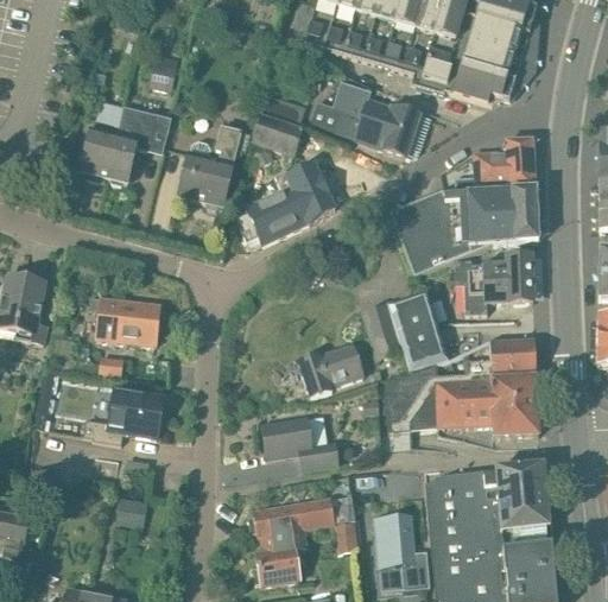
[(316,0),(315,4),(303,43),(419,76),(416,87),(426,89),(426,93),(443,97),(444,92),(492,105),(500,101),(501,100),(502,96),(511,99),(517,80),(534,70),(530,62),(538,35),(530,32),(538,5),(523,0),(316,0)]
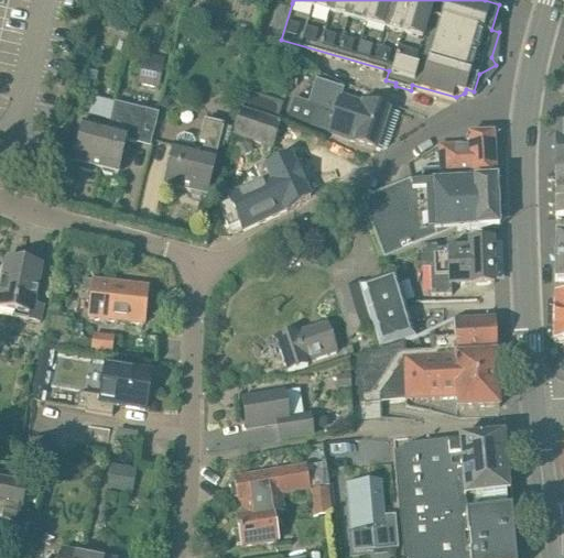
[(143,51),(137,80),(158,85),(164,55),(143,51)]
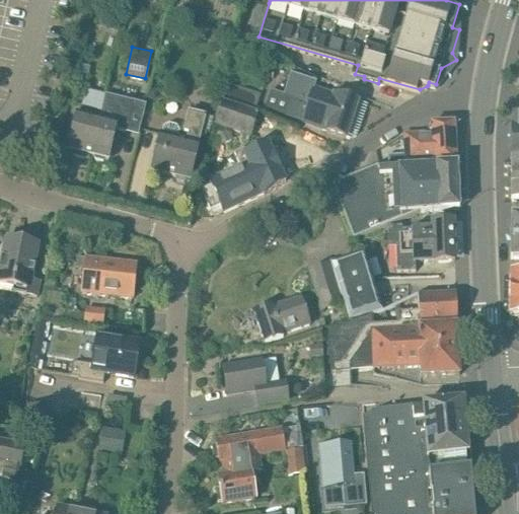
[(290,93),(284,113),(303,120),(327,128),(326,129),(346,136),(349,137),(356,132),(366,101),(358,99),(359,98),(336,90),(336,92),(314,86),(316,80),(291,72),(285,92),(290,93)]
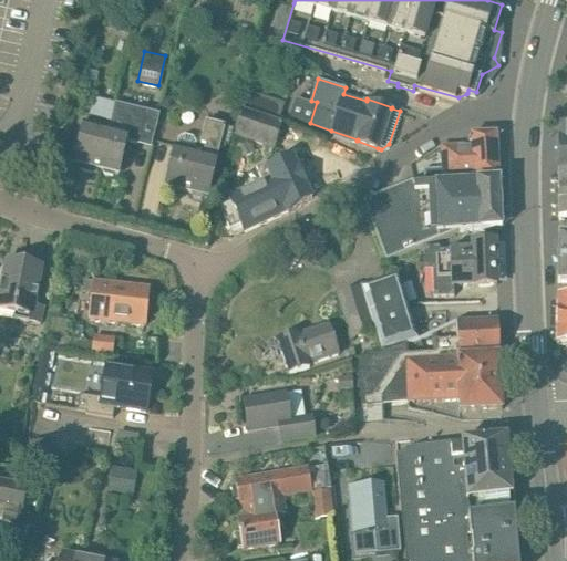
[(249,87),(244,104),(284,120),(278,117),(285,101),(249,87)]
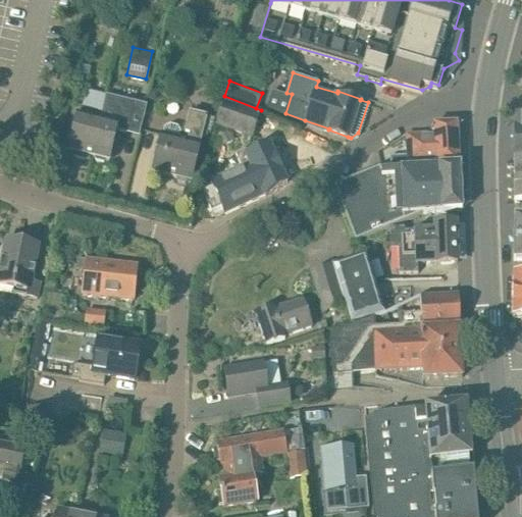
[(92,152),(91,155),(109,159),(110,157),(117,127),(128,131),(136,100),(122,97),(107,93),(103,109),(101,116),(92,152)]
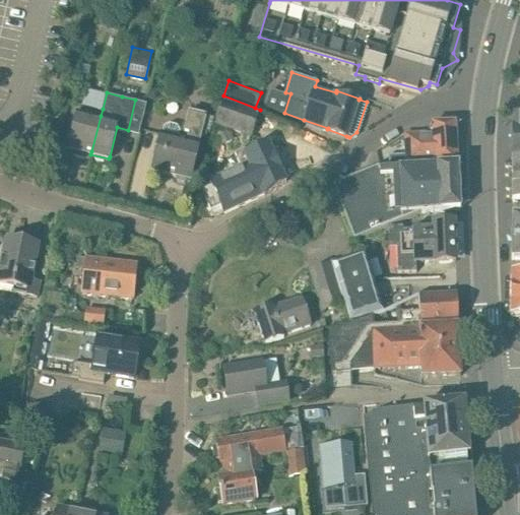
[(260,110),(223,95),(222,95),(219,107),(215,122),(251,135),(260,110)]
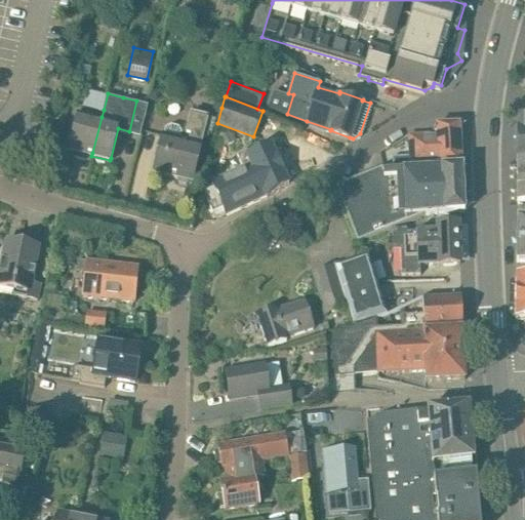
[(70,148),(70,151),(73,151),(73,153),(90,157),(90,156),(91,156),(92,153),(102,117),(104,110),(82,105),(81,105),(79,112),(70,148)]
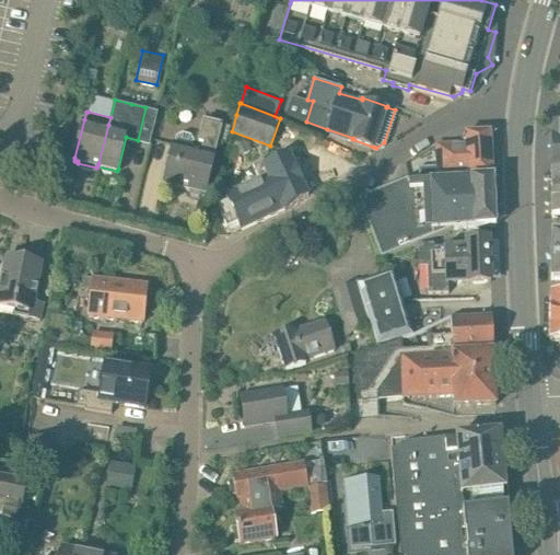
[(174,141),(164,180),(189,186),(191,192),(199,194),(203,189),(207,191),(217,152),(220,138),(229,140),(231,131),(233,125),(205,118),(199,140),(202,141),(201,148),(191,146),(194,137),(189,131),(182,130),(176,133),(174,141)]
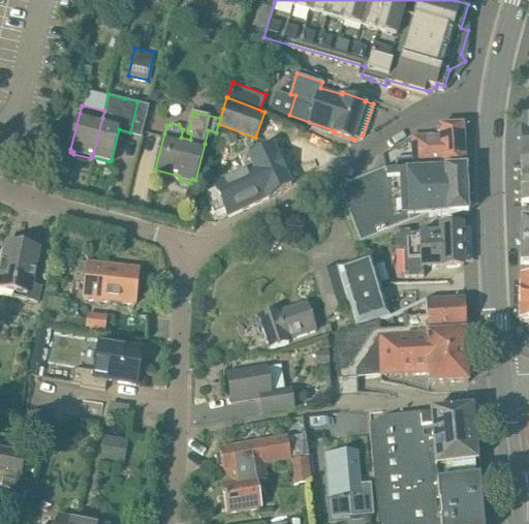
[(440,132),(411,134),(412,144),(413,166),(442,164),(466,163),(464,122),(439,123),(440,132)]
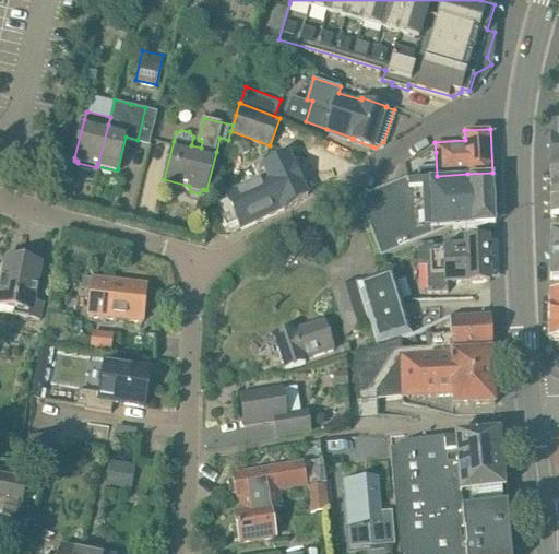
[(242,137),(232,141),(237,153),(247,149),(242,137)]
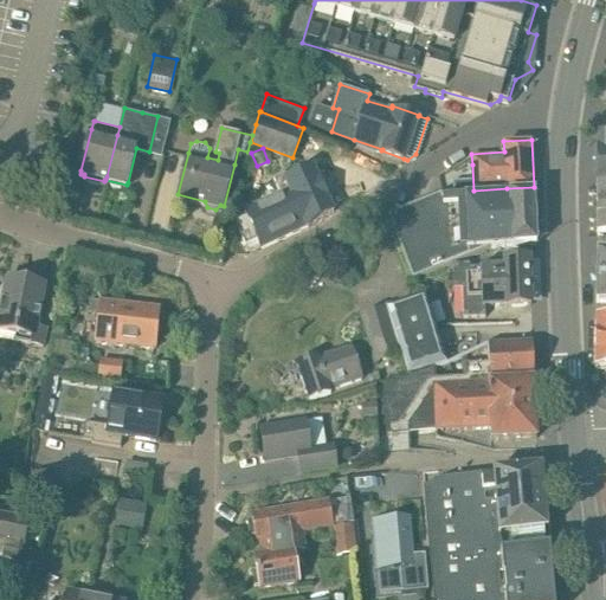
[(245,213),(233,219),(243,239),(256,234),(260,244),(305,223),(307,225),(316,219),(333,208),(329,201),(315,169),(311,162),(287,174),(284,169),(272,174),(275,179),(279,191),(243,207),(245,213)]
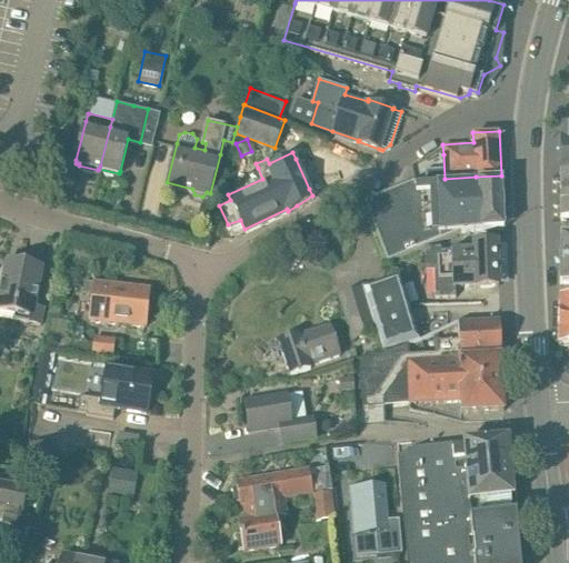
[(413,179),(365,198),(379,235),(388,259),(463,229),(496,227),(503,225),(501,178),(436,182),(427,182),(416,183),(413,179)]
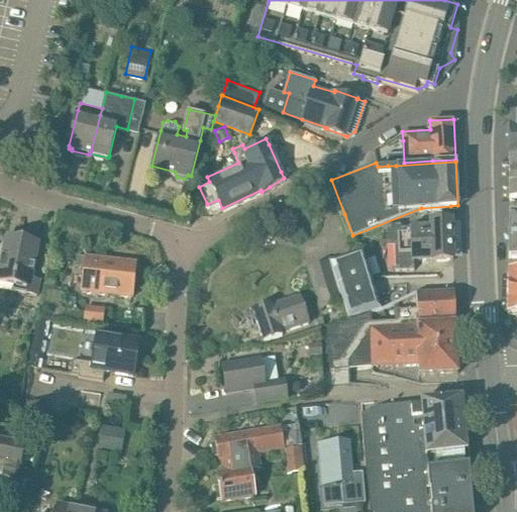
[(433,258),(433,259),(453,258),(451,218),(431,219),(431,224),(401,225),(401,222),(387,222),(388,243),(396,243),(396,259),(395,259),(396,267),(414,267),(413,258),(433,258)]
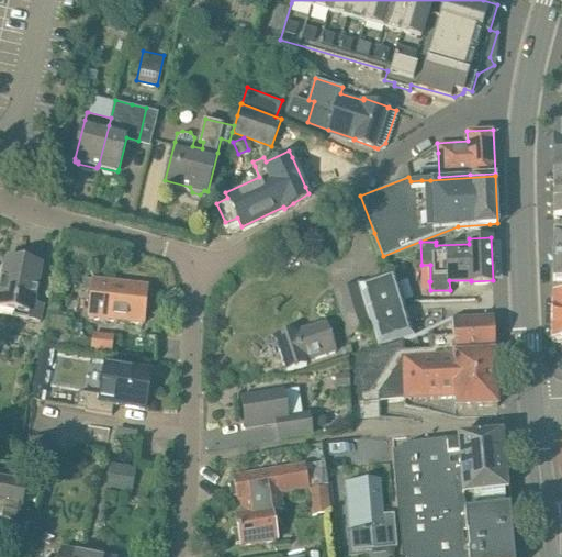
[(13,269),(3,267),(0,286),(0,302),(15,305),(14,312),(42,318),(45,300),(35,298),(43,260),(22,257),(21,263),(13,269)]
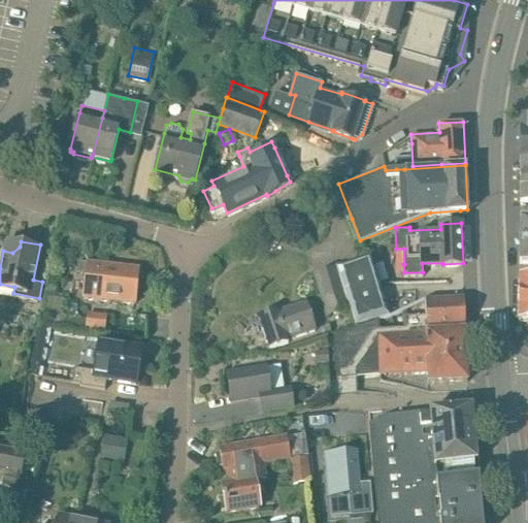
[(350,306),(355,323),(388,314),(369,254),(336,264),(350,305),(350,306)]
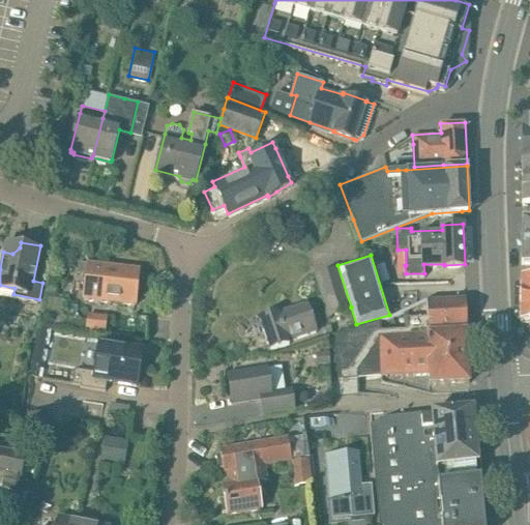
[(78,269),(87,270),(84,296),(136,301),(140,265),(79,259),(78,269)]
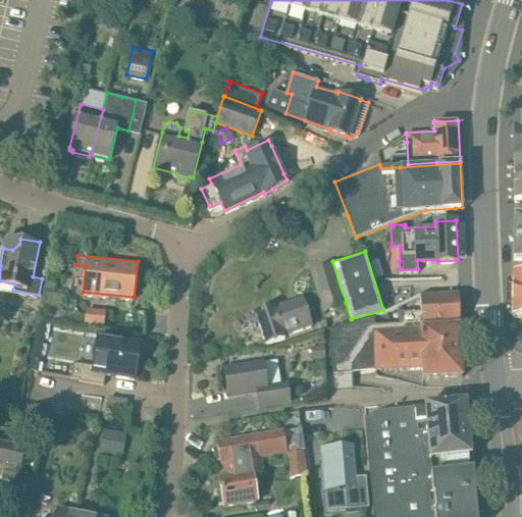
[(323,309),(346,302),(332,261),(310,268),(323,309)]
